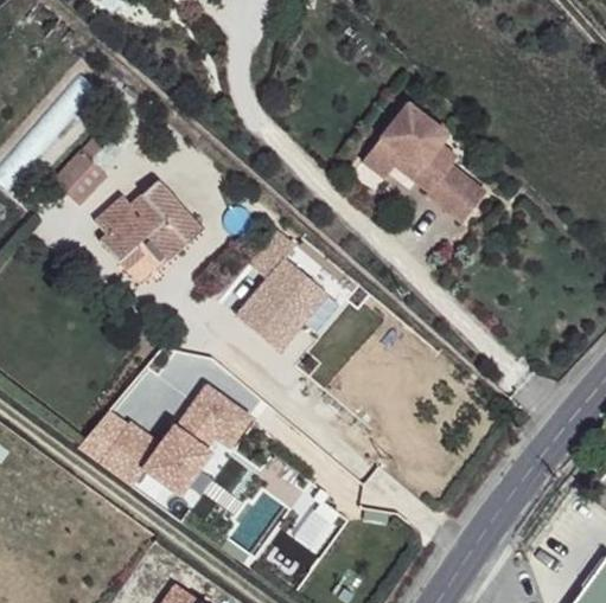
[(447,136),(407,104),(371,149),(394,166),(400,160),(416,173),(410,180),(427,193),(425,196),(461,224),(485,194),(450,166),(455,158),(440,145),(447,136)]
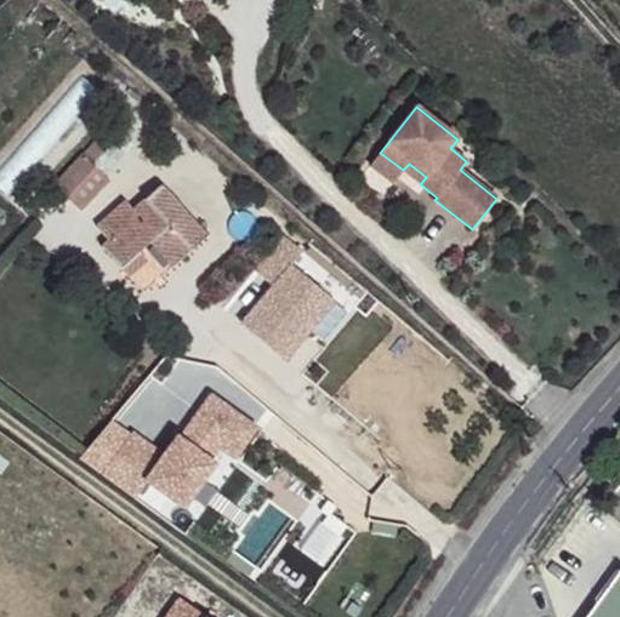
[(121,153),(98,129),(56,175),(83,196),(121,153)]
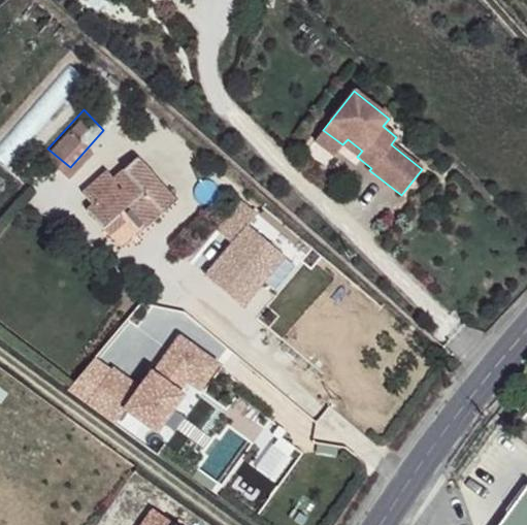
[(342,144),(323,130),(315,140),(334,157),(342,144)]
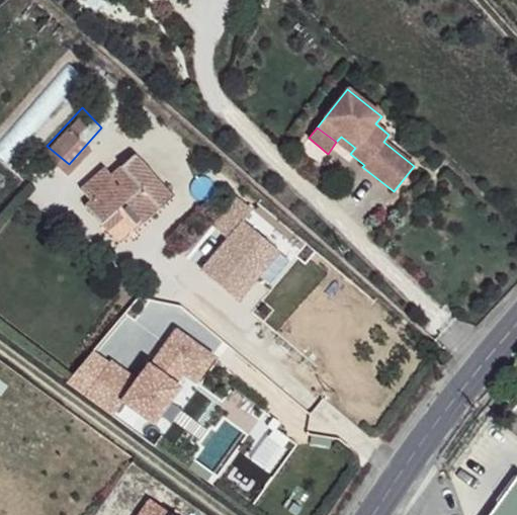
[(177,191),(136,151),(110,175),(101,167),(79,187),(78,187),(88,199),(81,206),(105,232),(120,217),(113,213),(123,204),(123,205),(141,224),(177,191)]
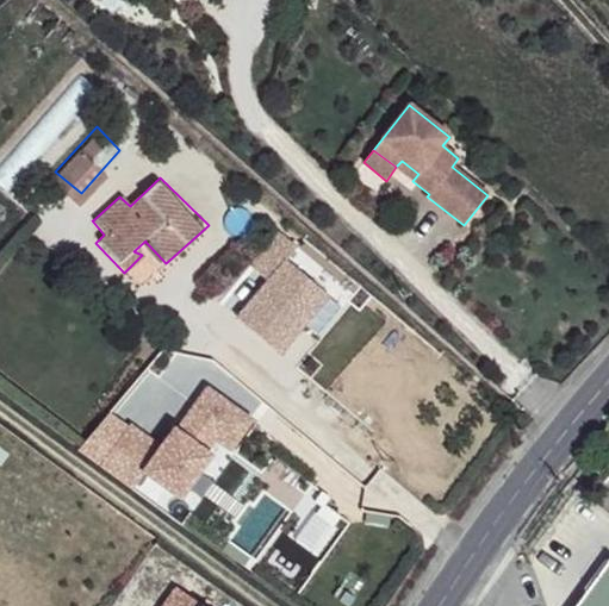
[(48,232),(22,210),(0,238),(0,274),(7,281),(48,232)]
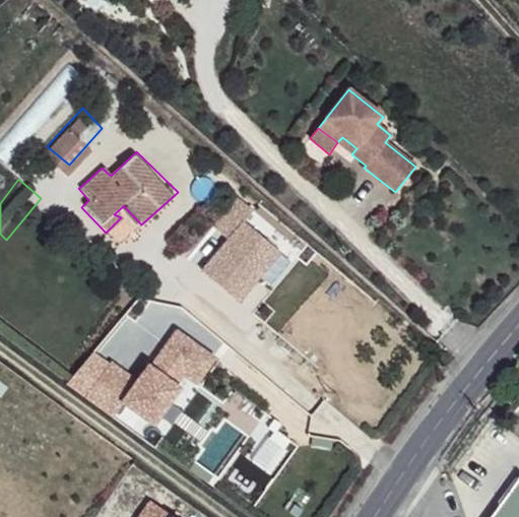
[(90,353),(66,382),(109,414),(121,399),(151,422),(158,412),(178,388),(174,385),(177,381),(188,389),(213,357),(180,330),(151,368),(147,365),(134,381),(108,361),(105,365),(90,353)]
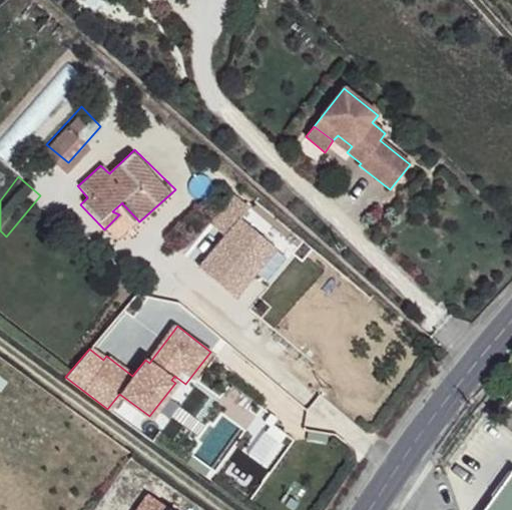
[(511,411),(508,409),(502,418),(511,426),(511,411)]
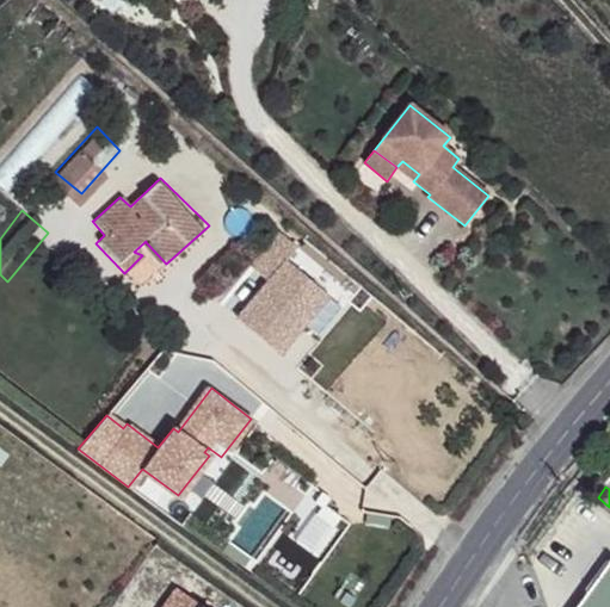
[(609,563),(578,606),(609,606),(609,563)]
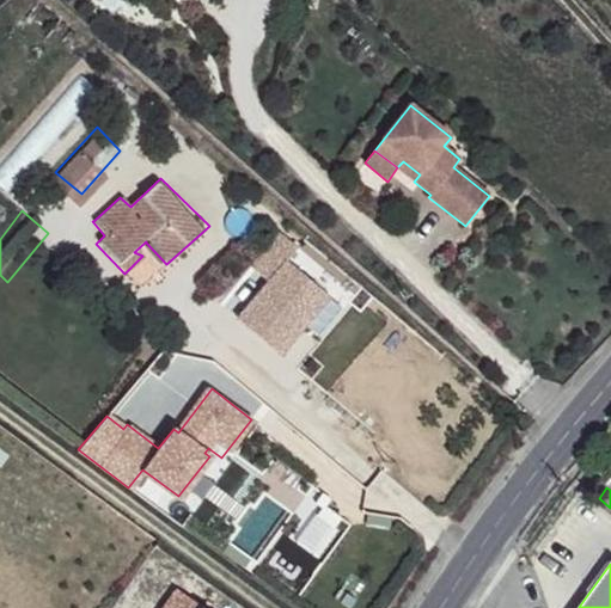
[(188,607),(176,597),(167,607),(188,607)]
